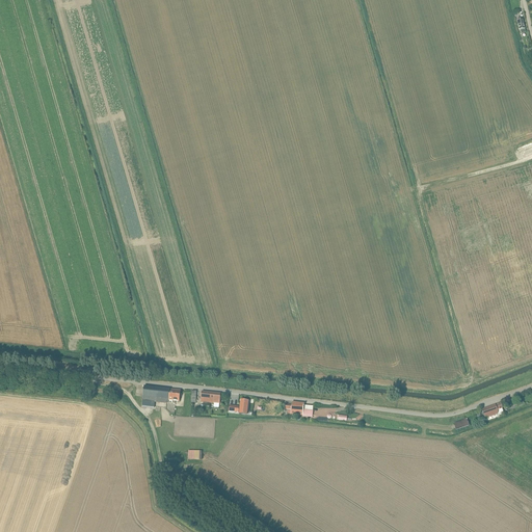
[(154,408),(155,403),(166,404),(166,402),(168,402),(168,400),(180,401),(181,391),(144,387),(142,400),(142,406),(154,408)]
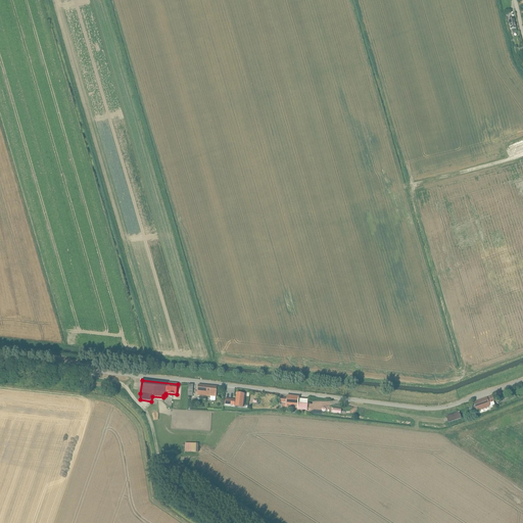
[(216,396),(217,387),(198,385),(197,395),(210,396),(209,400),(215,400),(216,396)]
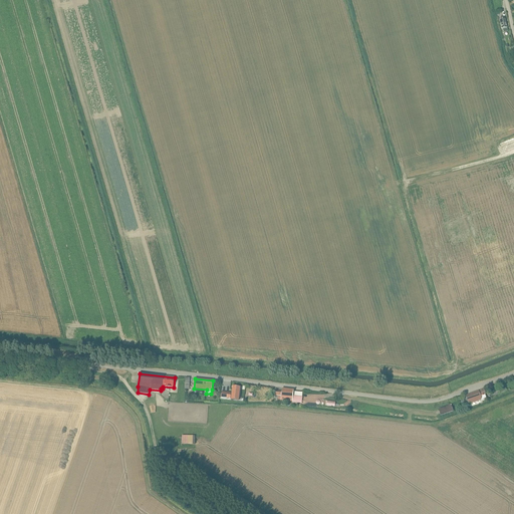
[(231,398),(231,400),(239,401),(240,388),(233,387),(231,396),(231,398)]
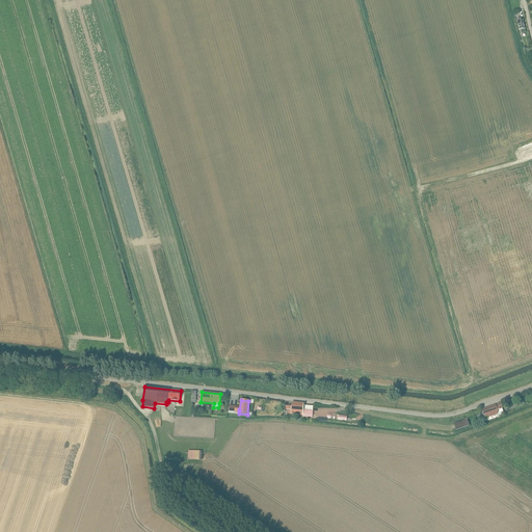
[(303,410),(303,405),(303,404),(292,402),(292,404),(286,404),(285,409),(288,409),(288,414),(302,416),(302,417),(312,418),(313,411),(313,407),(304,406),(304,410),(303,410)]
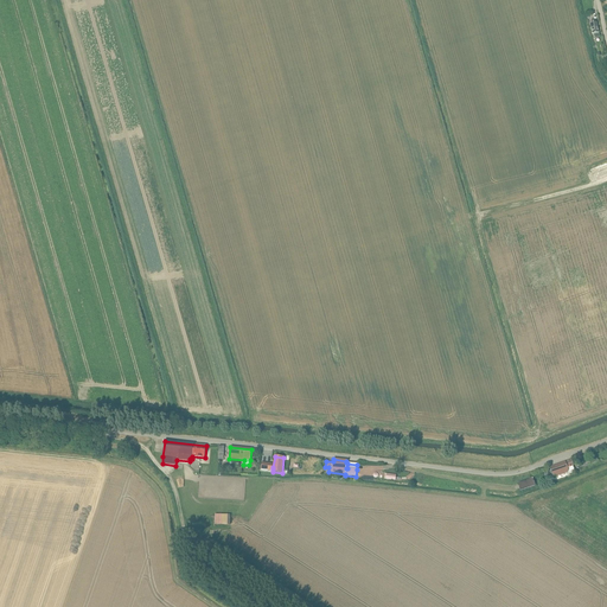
[(550,467),(553,475),(554,478),(569,472),(569,473),(575,471),(573,467),(574,466),(572,460),(550,467)]
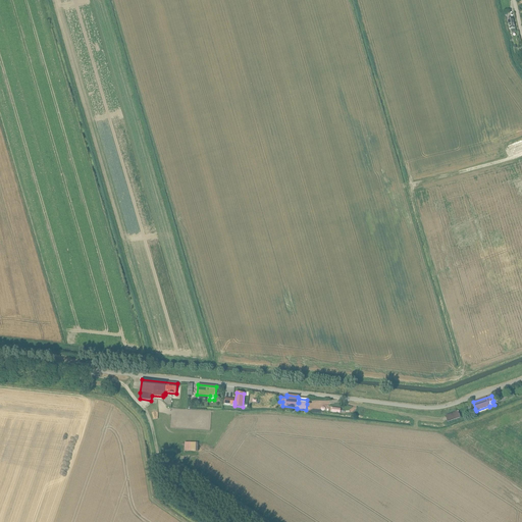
[(461,418),(459,413),(458,411),(446,415),(448,422),(461,418)]
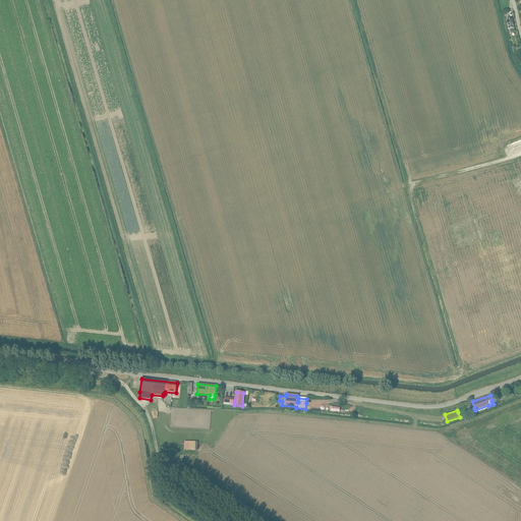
[(184,441),(184,447),(184,450),(194,450),(197,450),(197,441),(184,441)]
